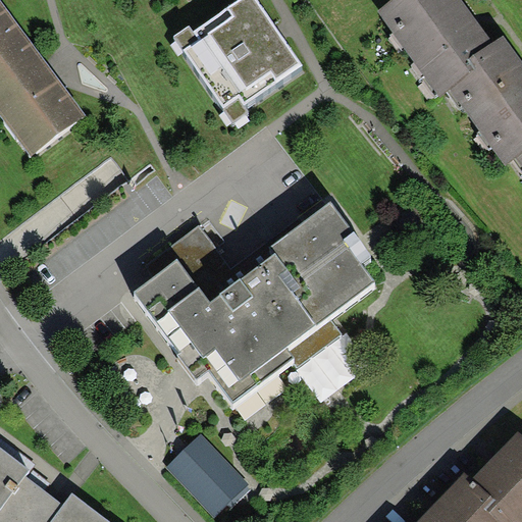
[(85,115),(0,0),(0,114),(30,155),(85,115)]
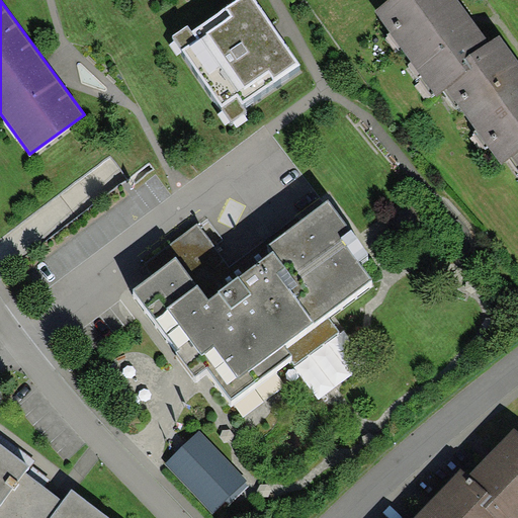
[(300,65),(255,0),(237,0),(192,31),(188,25),(173,35),(231,120),(247,110),(243,104),(300,65)]
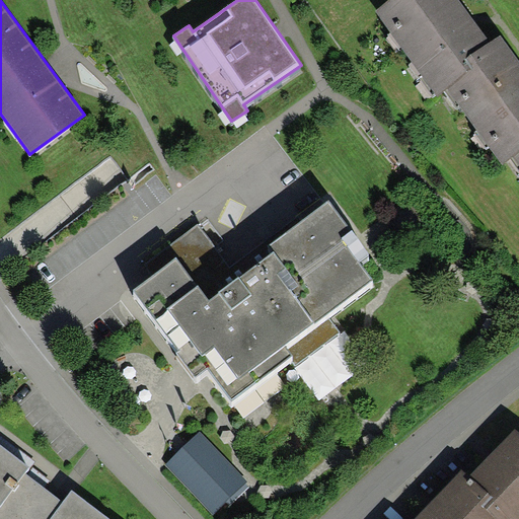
[(463,61),(491,42),(459,0),(389,0),(376,10),(437,94),(447,87),(470,71),(463,61)]
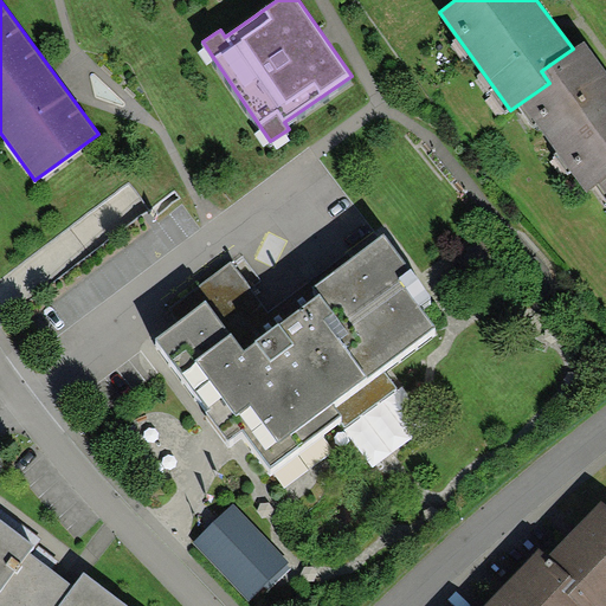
[(605,70),(585,40),(573,49),(541,71),(549,83),(522,102),(586,192),(599,182),(605,176),(605,70)]
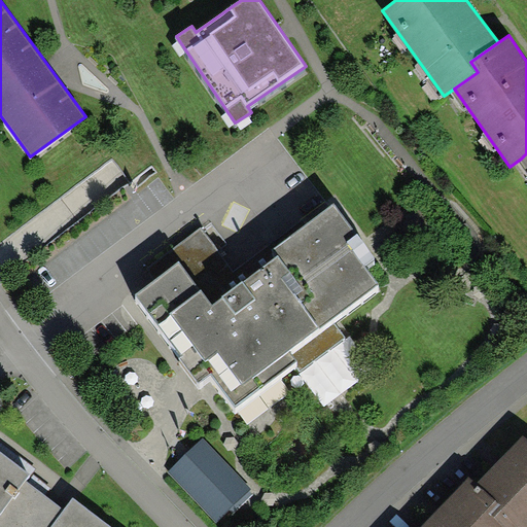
[(179,262),(135,295),(201,384),(211,376),(235,408),(295,363),(302,371),(346,339),(331,319),(378,284),(364,266),(375,258),(335,204),(273,249),(278,255),(241,282),(202,229),(171,251),(179,262)]
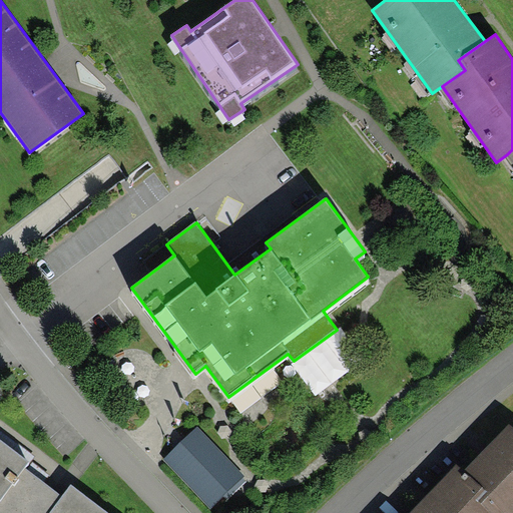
[(512,512),(512,429),(508,424),(464,471),(486,491),(476,501),(488,512),(512,512)]
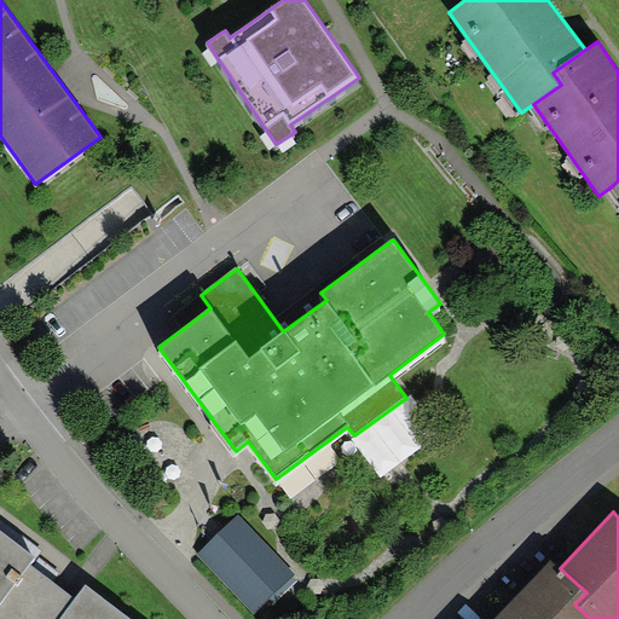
[(295,574),(238,515),(197,555),(254,614),(271,599),(275,602),(298,580),(293,577),(295,574)]
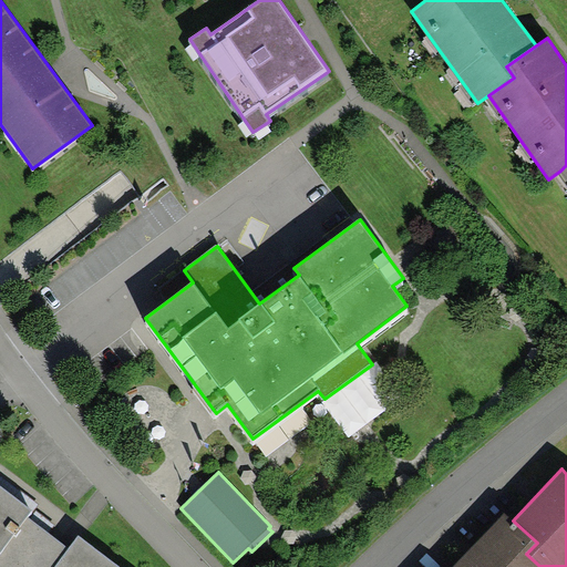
[(0,553),(29,515),(33,509),(0,484),(0,553)]
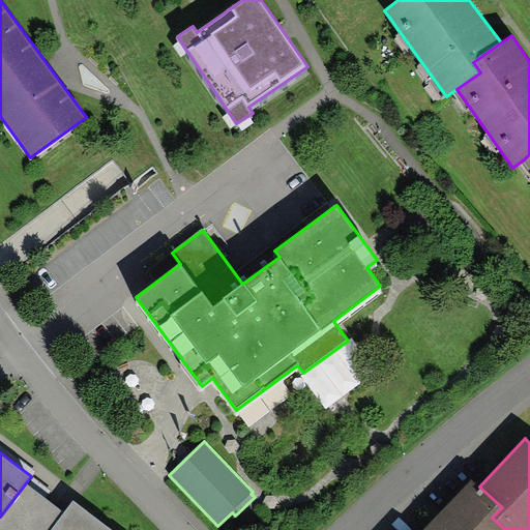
[(479,487),(472,479),(423,529),(504,529),(492,518),(502,507),(479,487)]
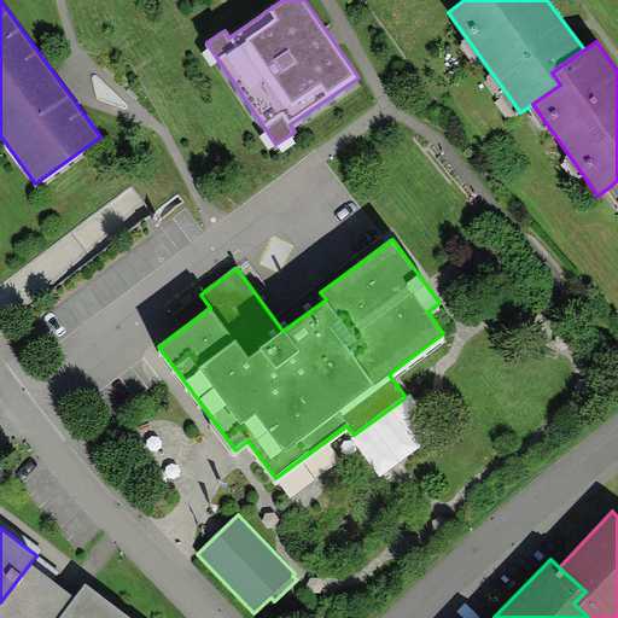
[(129,617),(85,583),(75,596),(31,561),(0,602),(0,617),(129,617)]
